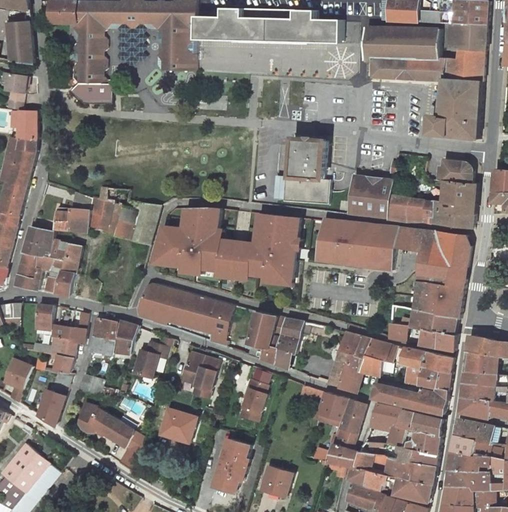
[(0,6),(28,10),(27,0),(0,0),(0,6)]
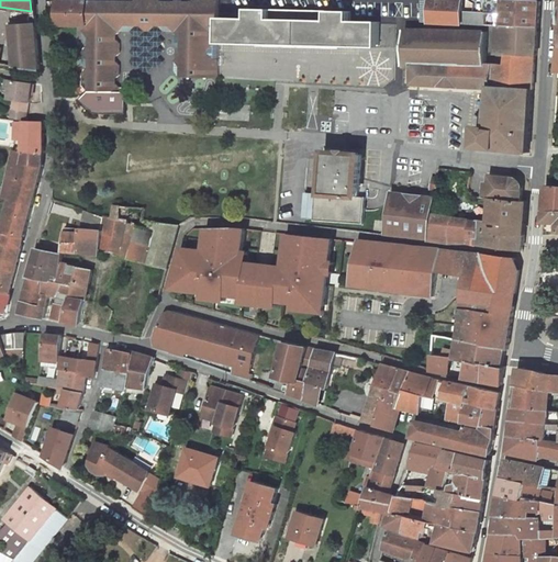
[(346,21),(347,11),(267,9),(244,9),(244,18),(229,18),(215,18),(215,0),(189,0),(190,1),(157,1),(156,0),(132,0),(132,1),(54,0),(54,25),(84,25),(79,30),(85,37),(85,47),(84,47),(79,53),(85,59),(85,69),(84,69),(79,74),(79,75),(85,80),(85,91),(115,91),(115,87),(113,83),(113,78),(116,75),(116,65),(113,62),(113,56),(116,53),(116,43),(113,40),(113,34),(116,31),(122,25),(137,25),(142,31),(146,31),(151,26),(166,26),(170,31),(171,32),(177,37),(177,48),(177,54),(171,60),(176,66),(176,77),(214,77),(214,43),(257,44),(257,40),(334,42),(334,46),(375,47),(376,22),(346,21)]
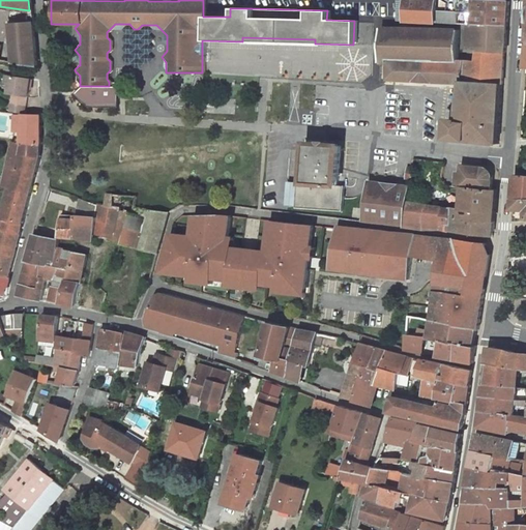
[(403,0),(402,21),(432,23),(433,10),(433,0),(403,0)]
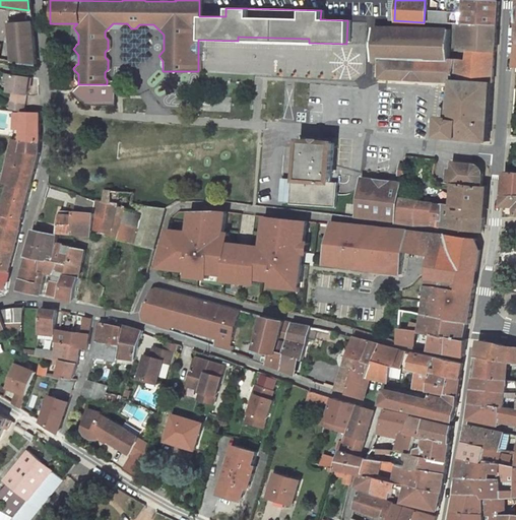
[(495,25),(497,1),(470,0),(446,0),(445,23),(457,24),(462,24),(462,23),(468,23),(495,25)]
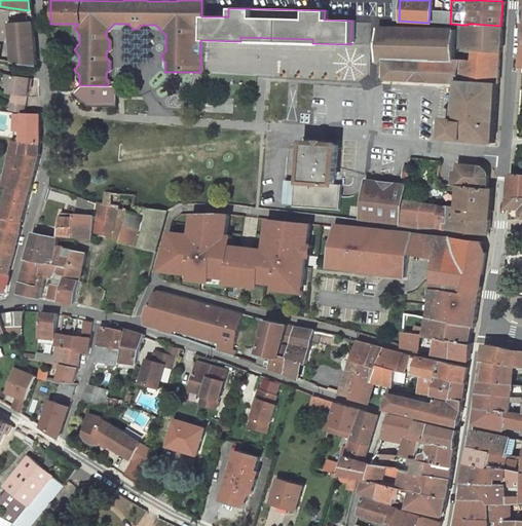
[(440,10),(430,10),(429,23),(439,23),(440,10)]
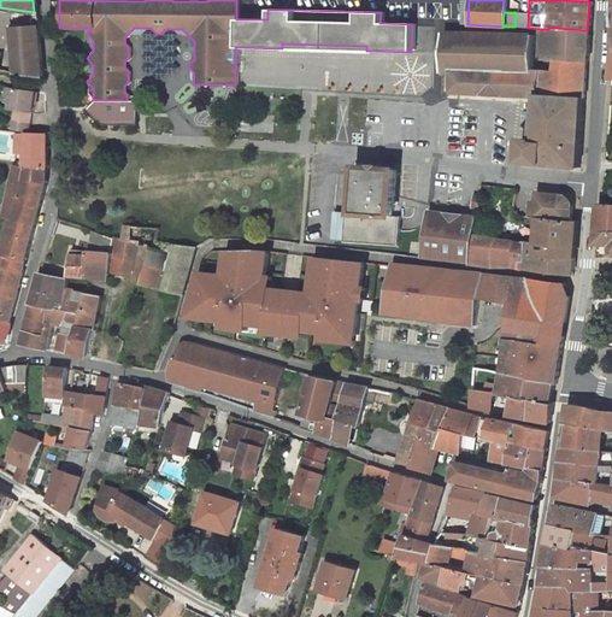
[(529,13),(516,12),(515,27),(528,28),(529,13)]
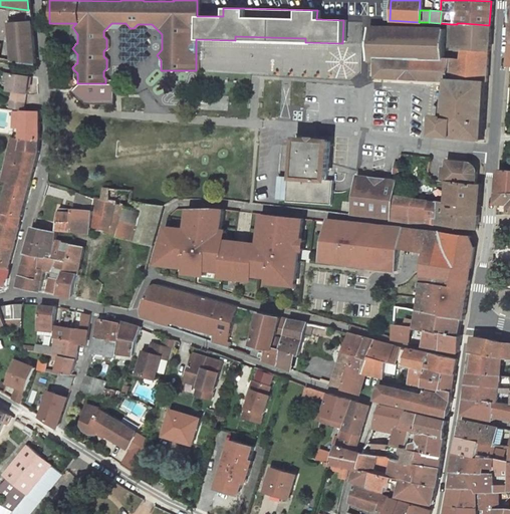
[(29,22),(8,23),(10,46),(11,60),(33,63),(29,22)]
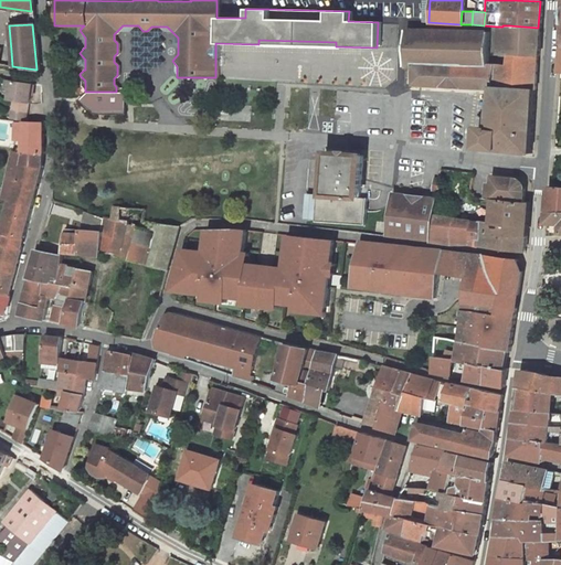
[(161,52),(157,48),(161,42),(157,36),(162,32),(171,31),(167,27),(151,27),(147,31),(143,31),(138,25),(123,25),(117,31),(127,31),(133,36),(127,42),(131,46),(127,52),(131,56),(127,62),(131,67),(136,67),(141,72),(147,72),(151,67),(147,62),(151,57),(157,57),(161,52)]
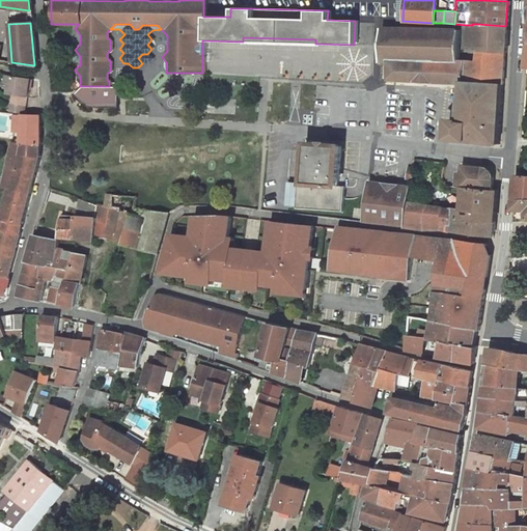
[(456,30),(379,28),(379,44),(376,44),(376,56),(379,56),(379,62),(387,62),(388,80),(460,83),(455,120),(447,119),(445,139),(496,144),(502,53),(503,53),(505,26),(478,24),(472,24),(472,25),(470,52),(475,52),(474,61),(462,60),(462,61),(456,60),(456,30)]
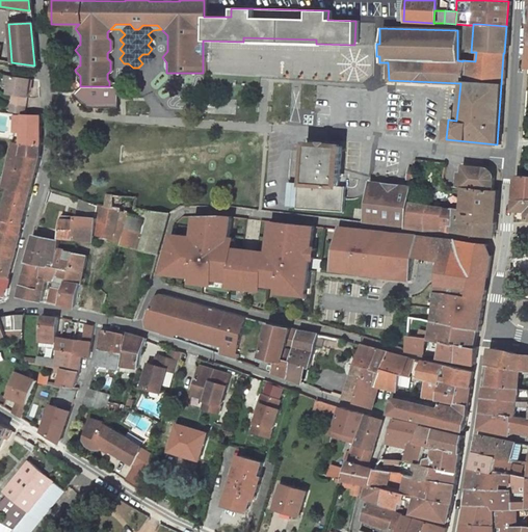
[(28,79),(2,75),(0,83),(7,84),(5,94),(9,95),(25,97),(28,79)]
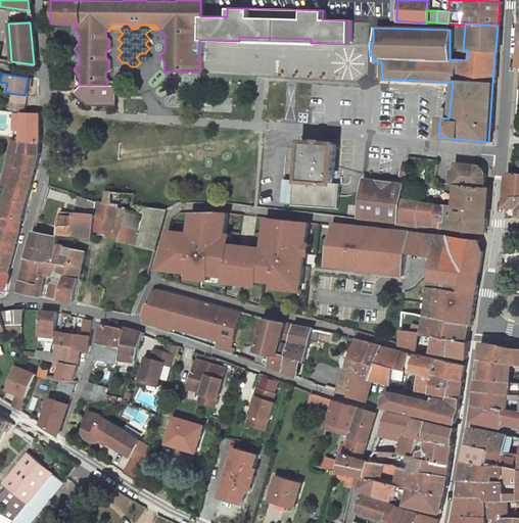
[(107,85),(79,85),(71,93),(85,106),(114,106),(114,81),(107,81),(107,85)]
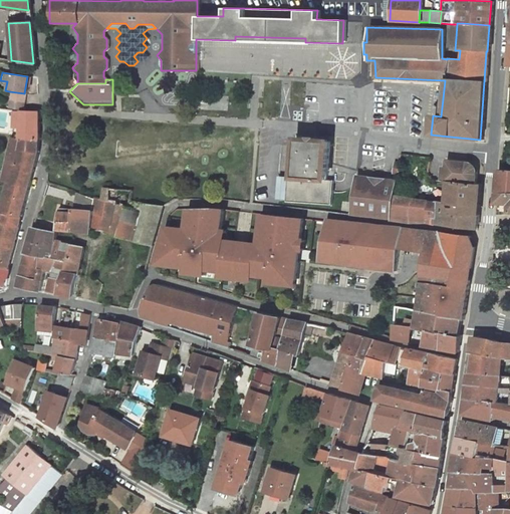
[(24,93),(9,91),(8,99),(22,101),(24,93)]
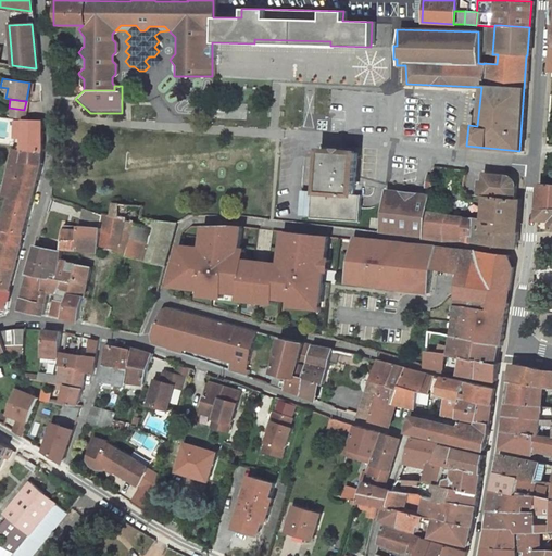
[(24,110),(9,108),(8,116),(23,118),(24,110)]
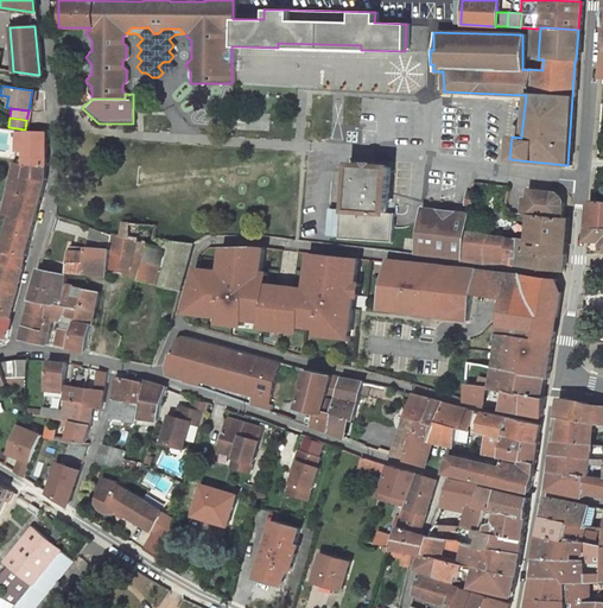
[(43,132),(23,132),(21,164),(20,178),(42,179),(43,166),(43,132)]
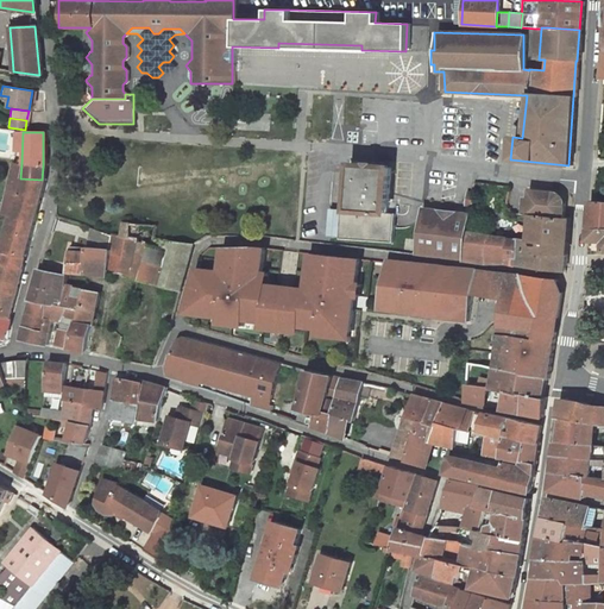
[(21,164),(12,162),(11,163),(8,177),(20,179),(21,164)]
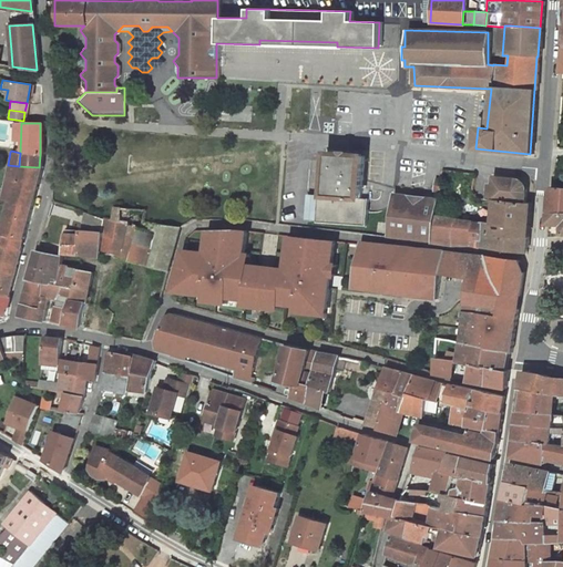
[(358,198),(359,185),(359,181),(361,156),(326,153),(323,196),(316,195),(315,220),(315,222),(364,226),(365,207),(365,198),(358,198)]
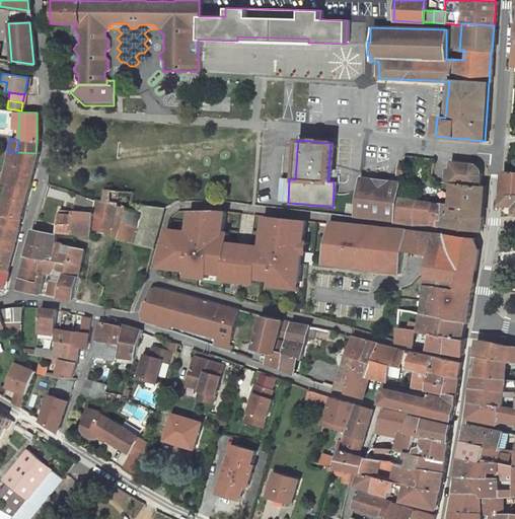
[(17,152),(7,151),(0,182),(9,184),(17,152)]
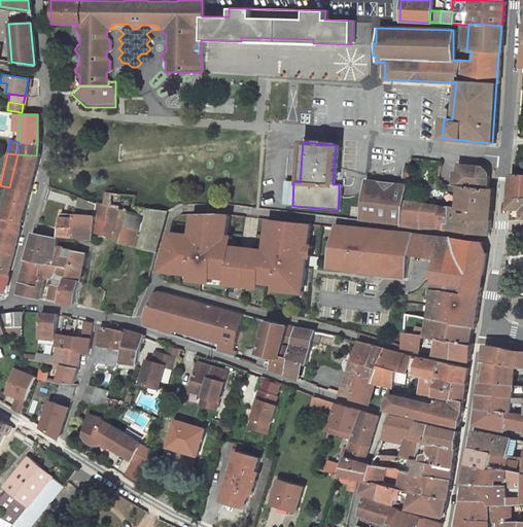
[(36,155),(18,154),(9,187),(27,191),(36,155)]
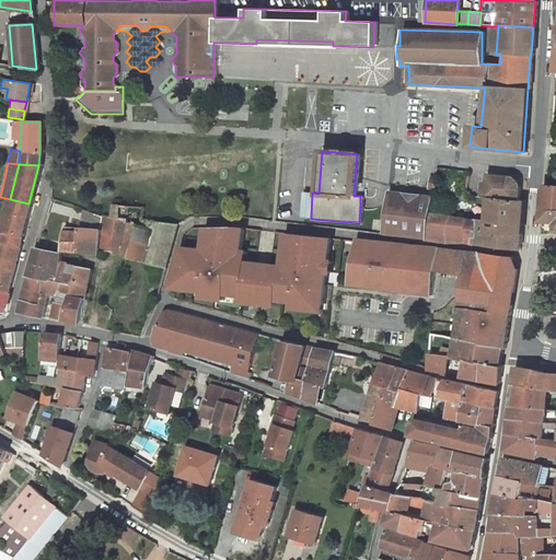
[(516,200),(517,187),(517,186),(517,183),(514,181),(512,179),(510,178),(485,175),(485,183),(481,183),(479,196),(487,197),(516,200)]
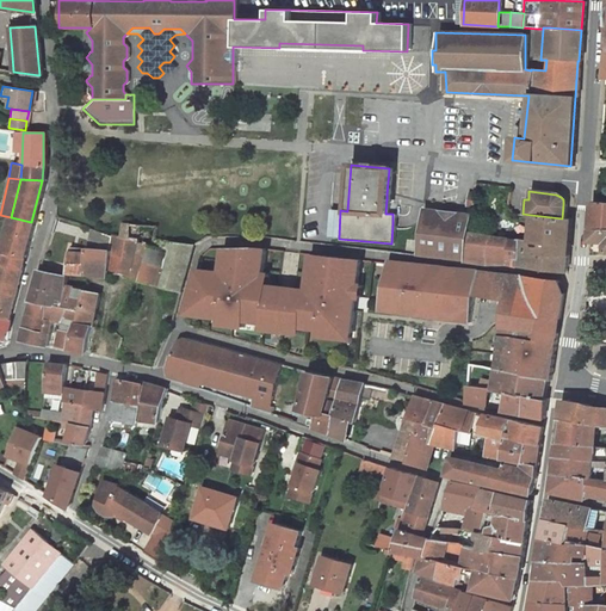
[(605,202),(591,201),(588,229),(605,228),(605,202)]
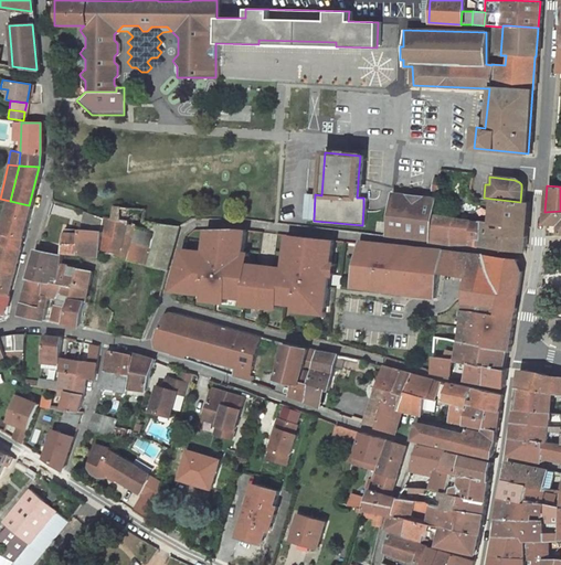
[(315,194),(307,194),(306,219),(314,220),(315,194)]
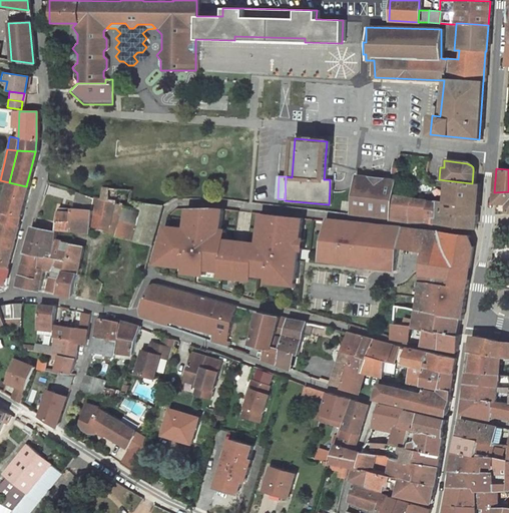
[(392,195),(393,181),(371,179),(356,177),(351,213),(389,218),(392,195)]
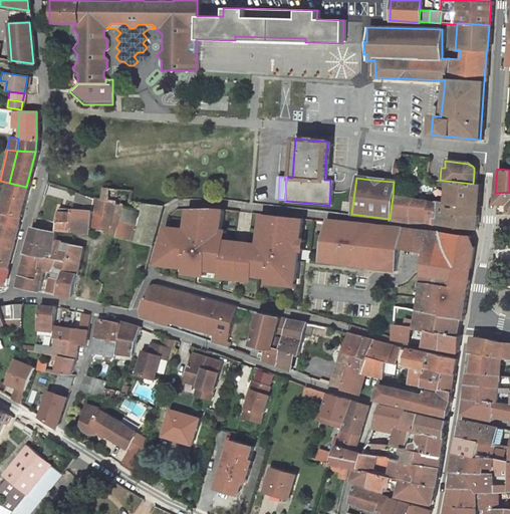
[(473,184),(447,181),(445,202),(435,201),(434,202),(393,196),(390,219),(390,220),(409,222),(424,222),(433,224),(434,207),(443,208),(443,212),(461,214),(460,216),(476,217),(478,184),(473,184)]
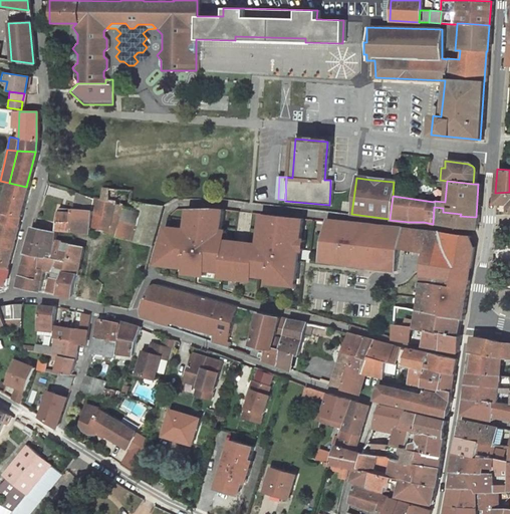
[(26,187),(9,183),(0,216),(0,223),(16,226),(18,217),(26,187)]
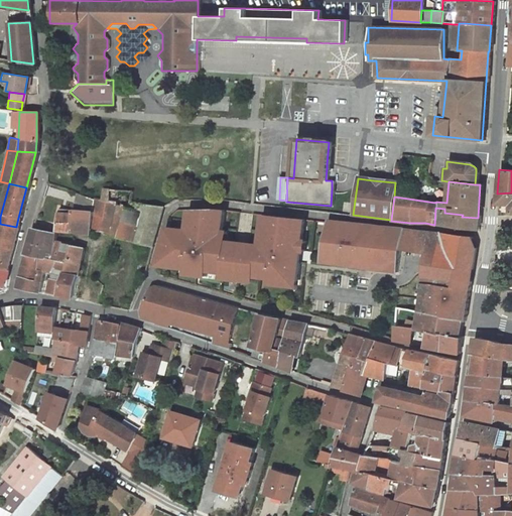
[(130,190),(102,188),(100,199),(100,201),(114,202),(128,203),(130,190)]
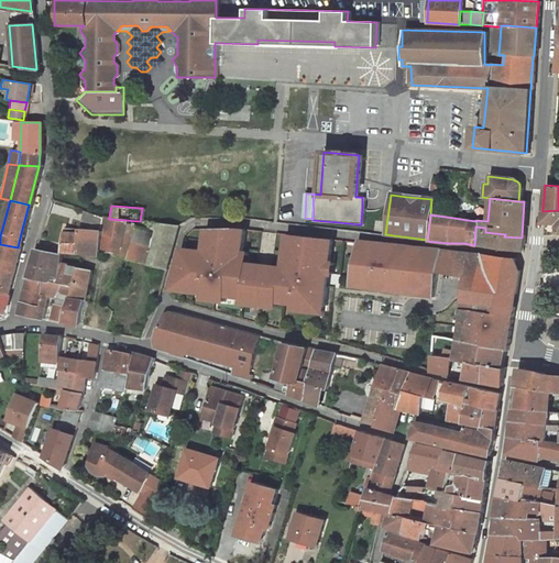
[(102,217),(80,210),(77,229),(100,230),(102,217)]
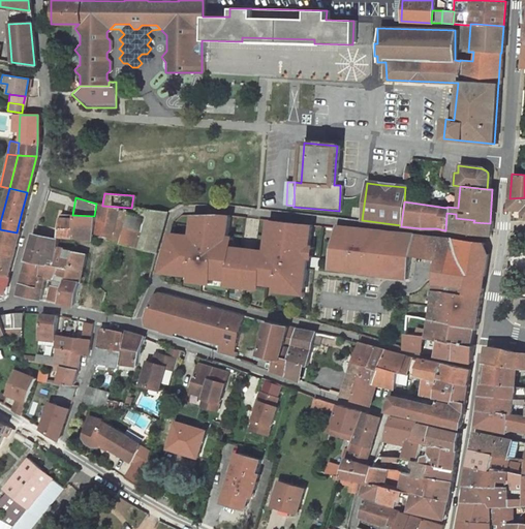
[(524,197),(510,198),(508,210),(522,211),(522,218),(524,218),(524,197)]
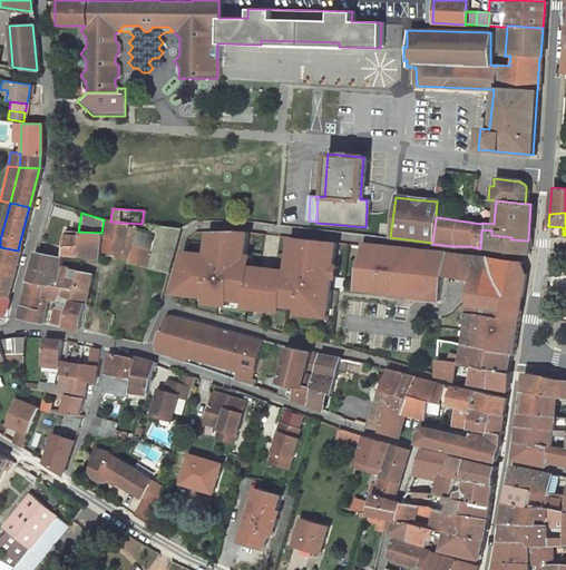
[(78,232),(65,231),(60,254),(97,258),(97,254),(118,256),(118,261),(128,263),(166,273),(178,228),(142,224),(126,223),(110,222),(110,219),(104,219),(101,233),(78,232)]
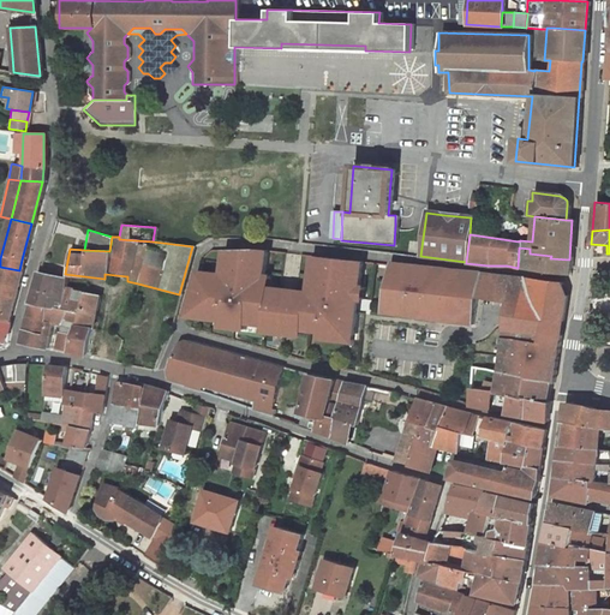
[(530,249),(519,248),(518,268),(539,272),(568,275),(569,260),(550,258),(551,256),(530,254),(530,249)]
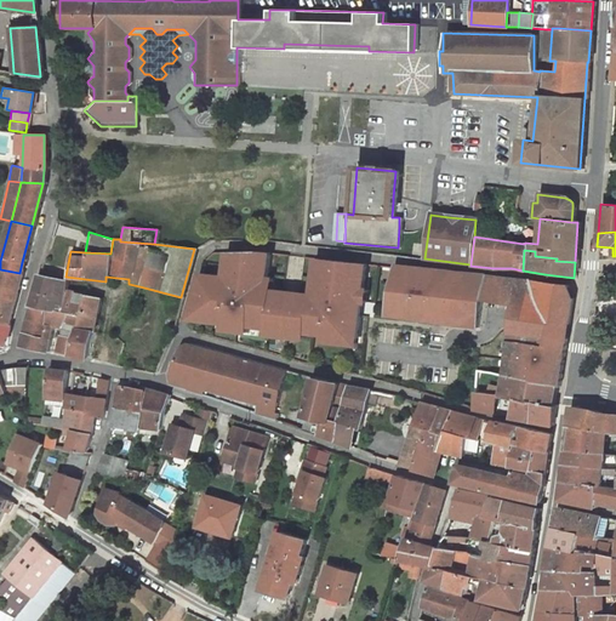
[(229,278),(199,275),(189,309),(201,312),(200,320),(355,337),(364,265),(323,260),(318,296),(263,290),(266,252),(257,251),(233,252),(229,278)]
